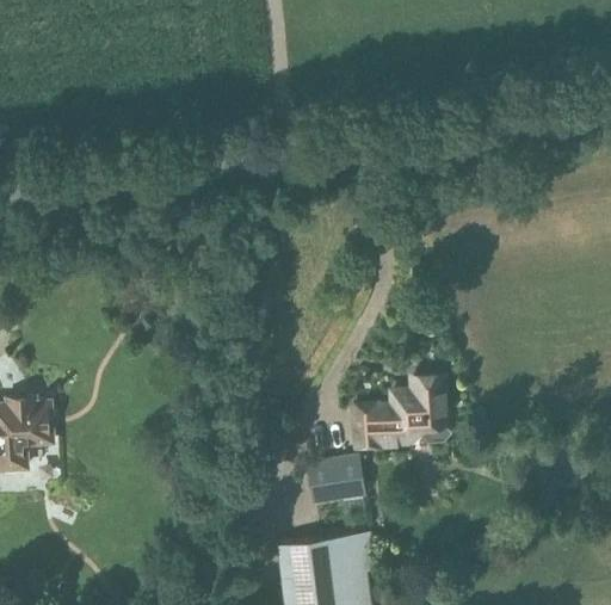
[(445,442),(450,433),(445,430),(442,378),(412,381),(413,393),(392,395),(392,408),(377,409),(377,406),(352,408),(355,448),(401,445),(400,434),(420,433),(432,443),(445,442)]
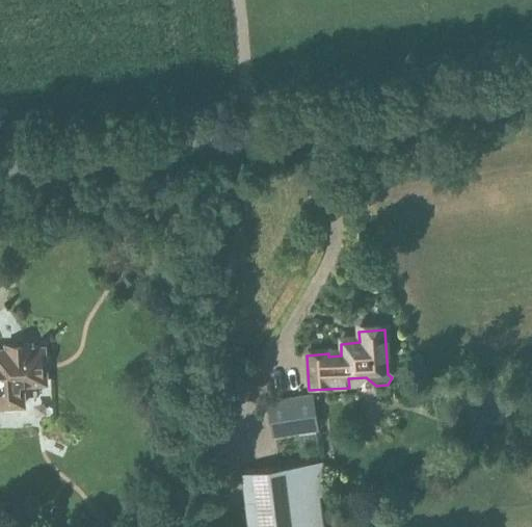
[(23,353),(23,350),(11,350),(11,354),(0,354),(0,411),(22,411),(21,387),(32,386),(32,389),(45,388),(43,352),(23,353)]
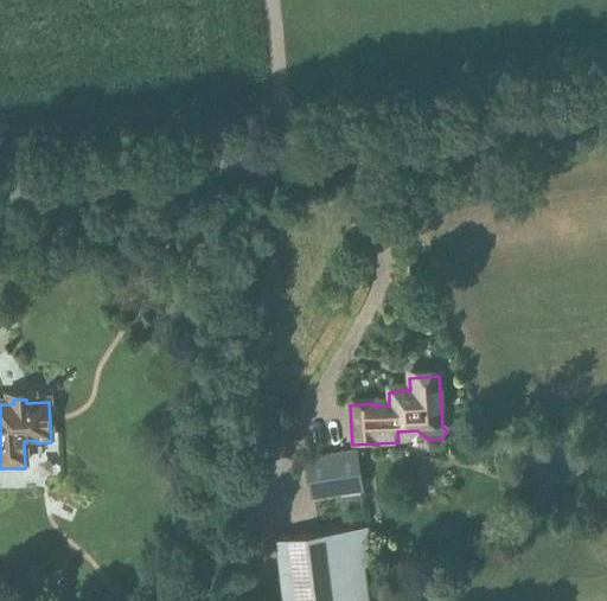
[(291,423),(300,408),(288,403),(280,417),(291,423)]
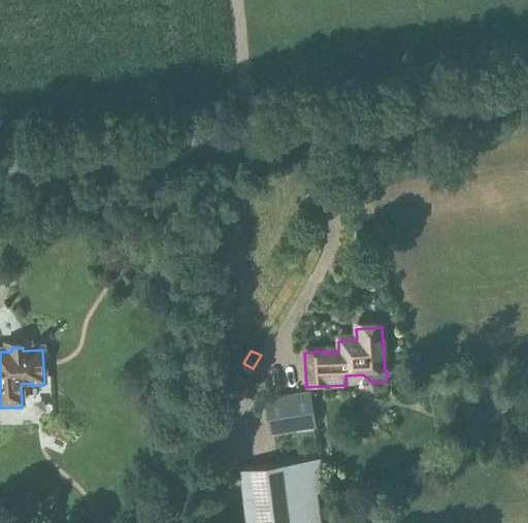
[(269,438),(317,431),(310,394),(264,401),(269,438)]
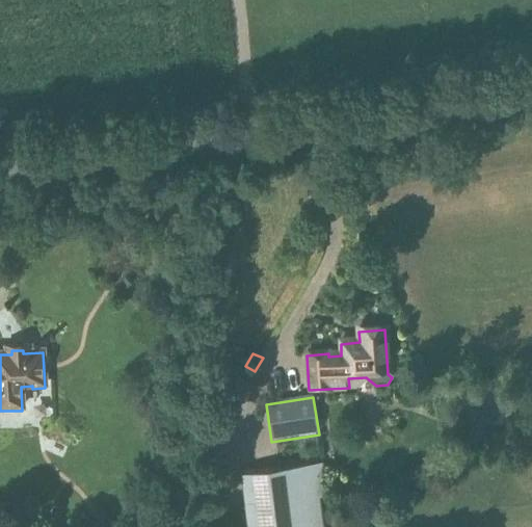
[(8,412),(1,439),(32,446),(38,419),(8,412)]
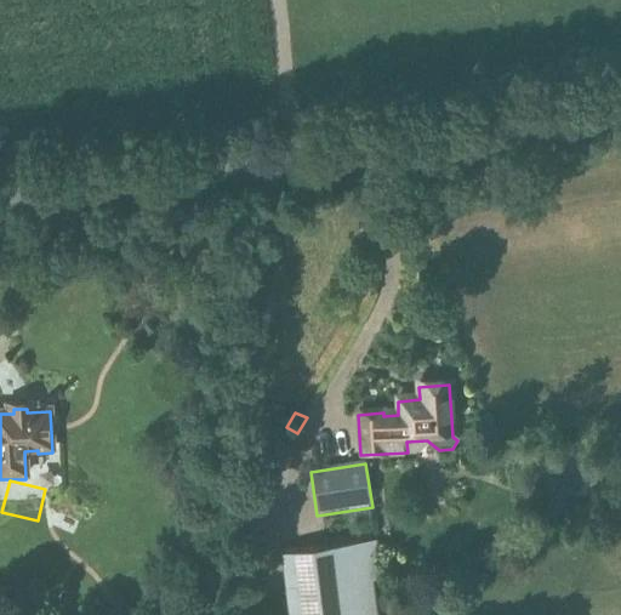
[(289,608),(289,614),(376,614),(375,597),(368,544),(280,554),(289,608)]
